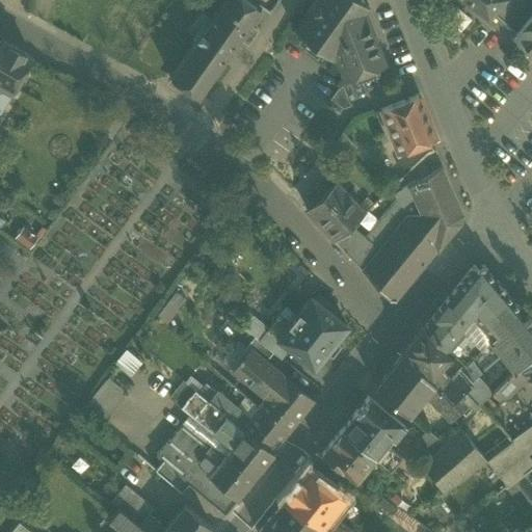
[(246,0),(223,0),(169,77),(196,97),(259,8),(246,0)]
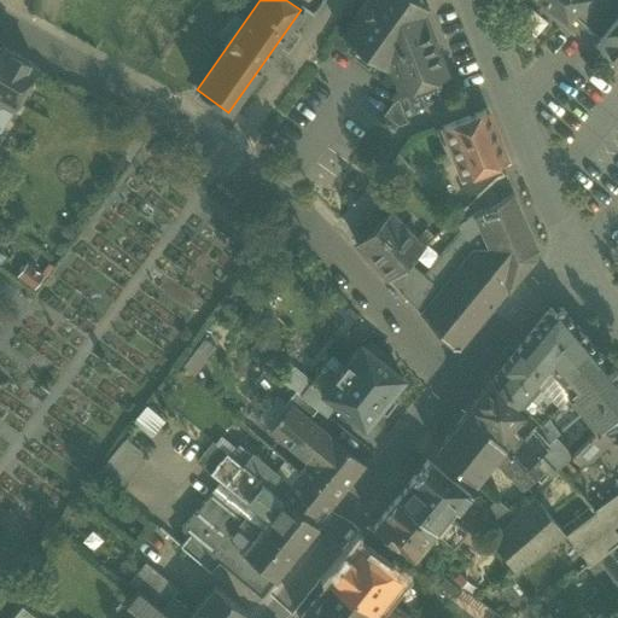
[(385,68),(423,16),(427,7),(417,0),(366,0),(340,38),(385,68)]
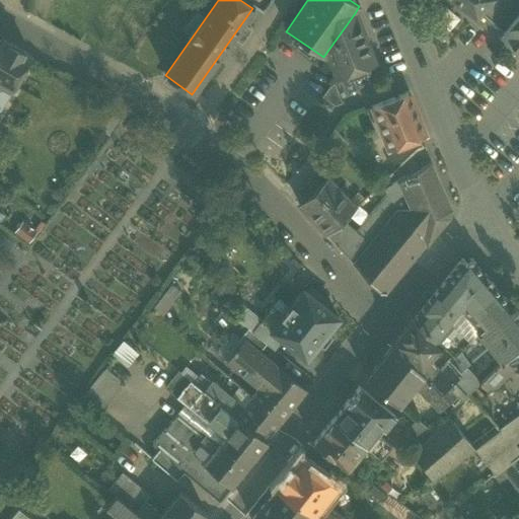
[(450,0),(475,18),(490,0),(450,0)]
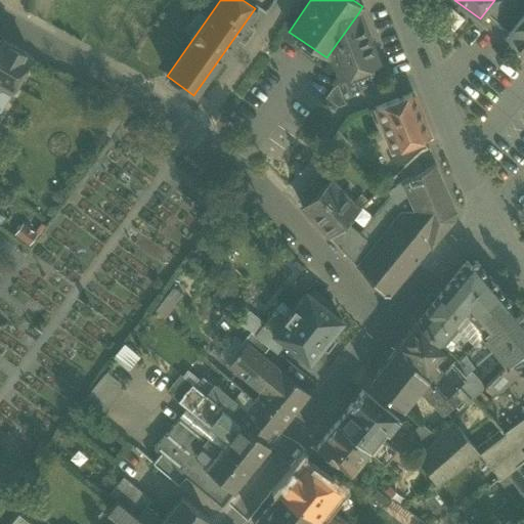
[(523,0),(501,0),(499,3),(488,16),(506,31),(504,34),(523,50),(523,0)]
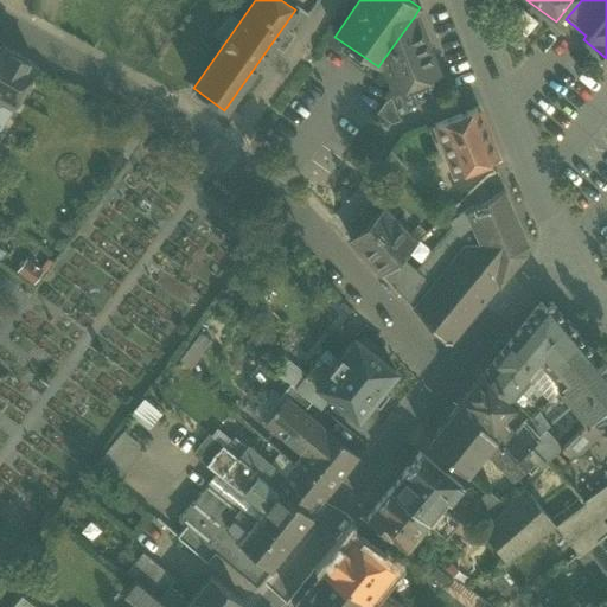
[(415,16),(378,66),(381,68),(390,91),(440,74),(420,18),(415,16)]
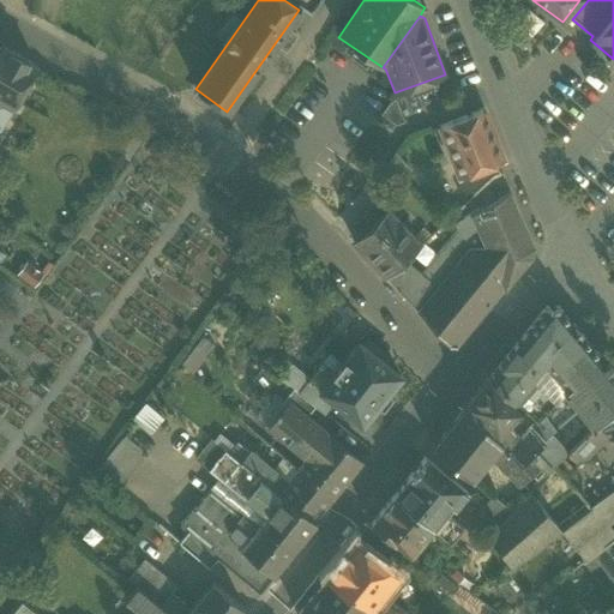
[(35,65),(0,46),(0,100),(12,107),(35,65)]
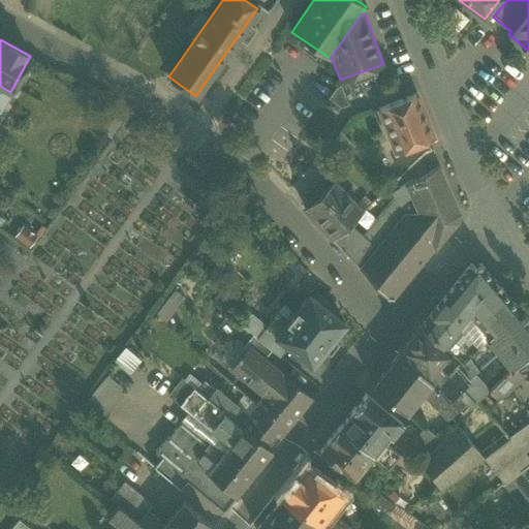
[(328,99),(340,107),(347,106),(341,86),(336,88),(328,99)]
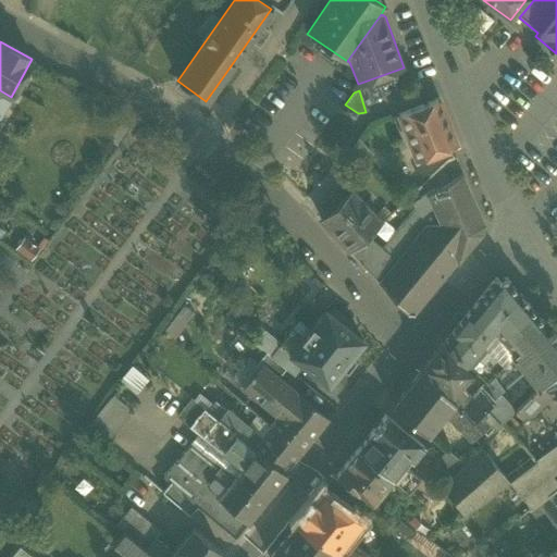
[(457,146),(438,99),(398,115),(417,161),(457,146)]
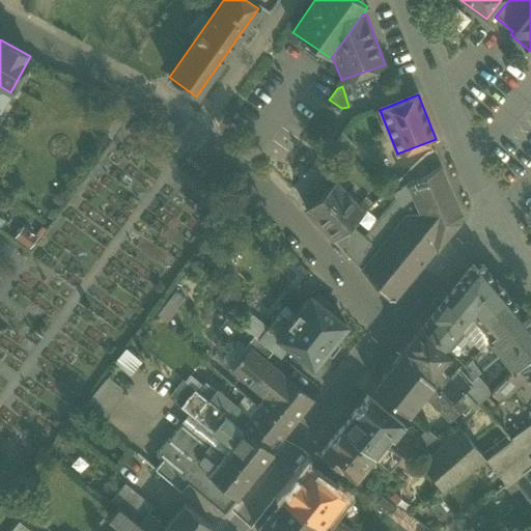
[(342,158),(355,147),(341,133),(331,146),(342,158)]
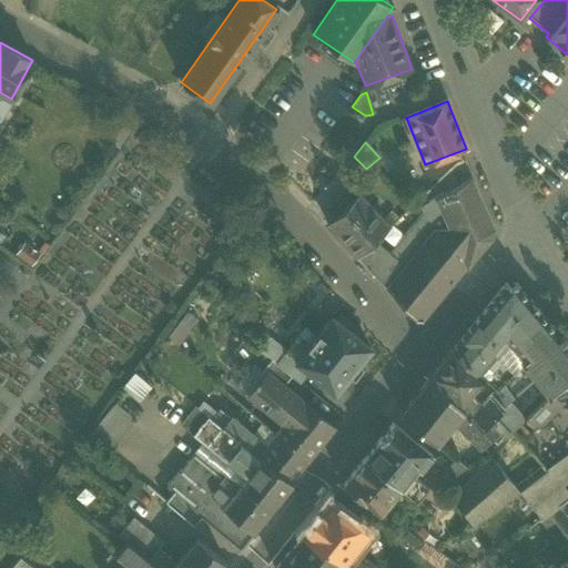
[(440,176),(448,189),(472,178),(464,160),(440,176)]
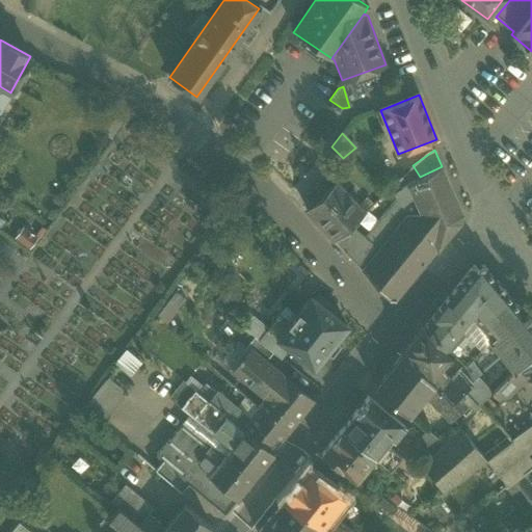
[(406,186),(418,212),(435,250),(458,223),(459,217),(460,212),(451,189),(442,166),(420,177),(406,186)]
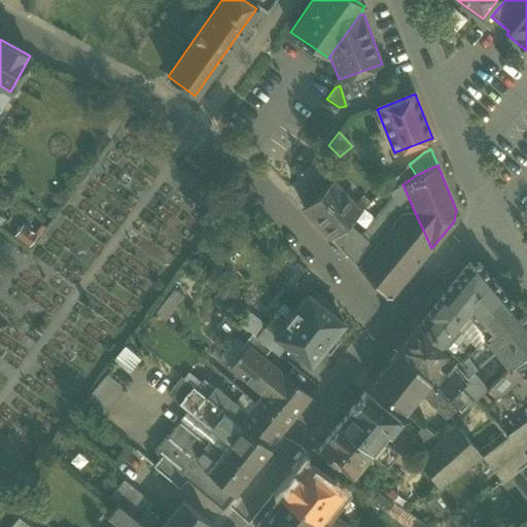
[(360,212),(332,181),(304,208),(331,240),(347,224),(360,212)]
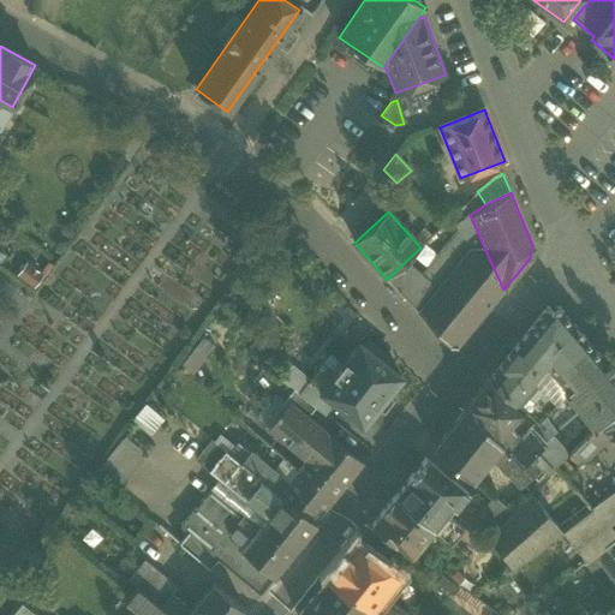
[(483,245),(470,215),(453,225),(457,231),(469,248),(483,245)]
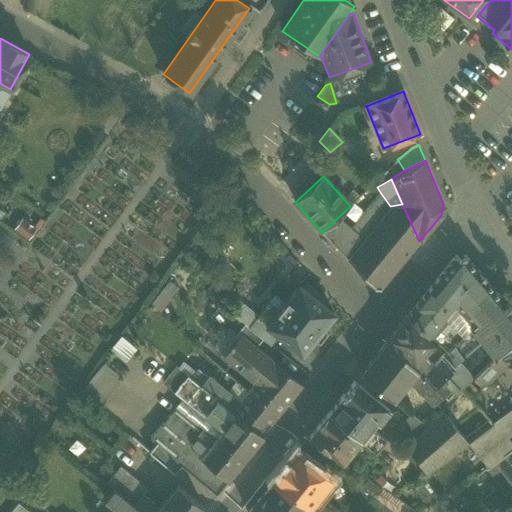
[(335,247),(346,258),(390,206),(380,192),(350,228),(335,247)]
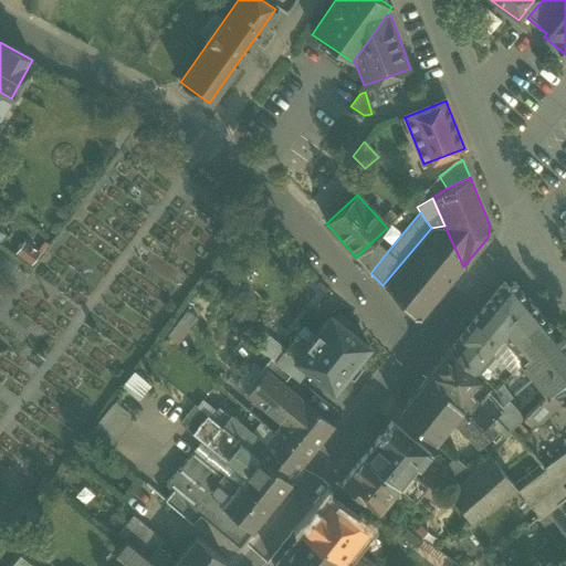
[(421,318),(463,266),(444,226),(431,228),(383,285),(413,318),(421,318)]
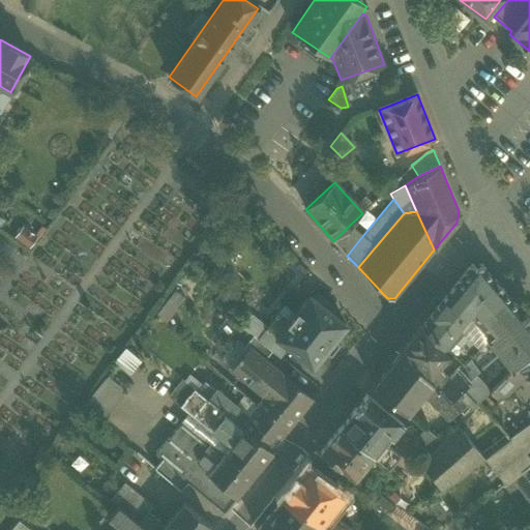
[(347,256),(362,236),(349,226),(333,241),(347,256)]
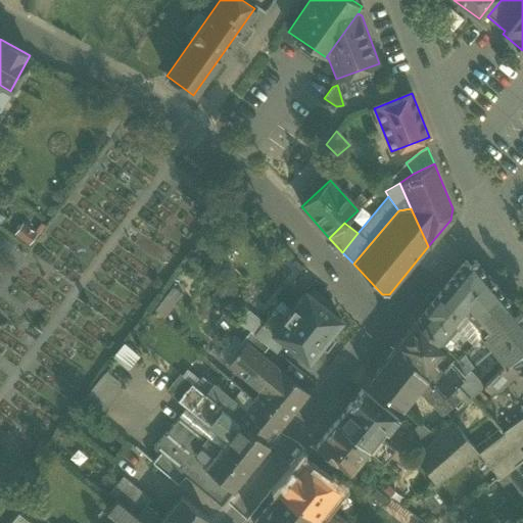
[(418,321),(440,343),(491,281),(474,262),(466,262),(418,321)]
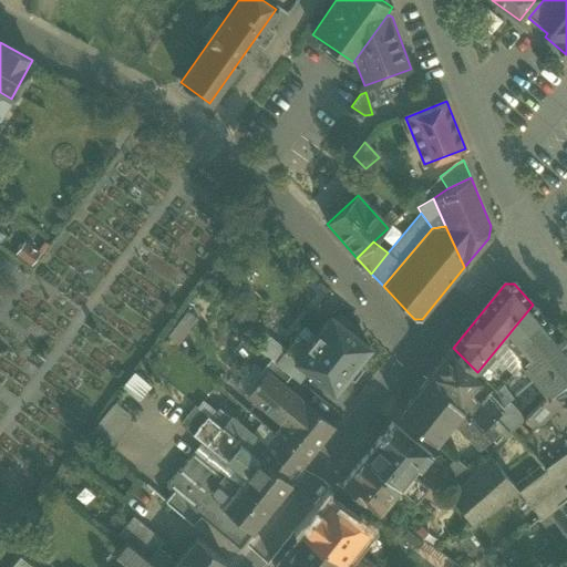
[(546,320),(533,305),(477,372),(481,377),(494,389),(480,405),(470,416),(481,429),(494,416),(508,402),(514,397),(501,383),(519,362),(547,395),(552,390),(566,375),(566,344),(559,334),(546,320)]
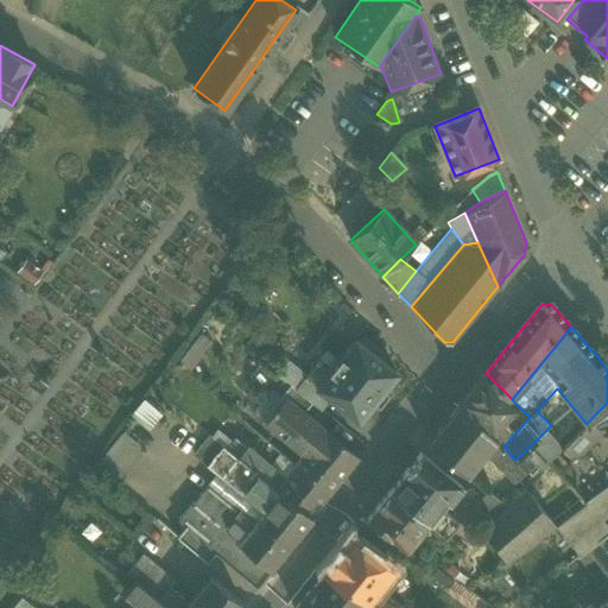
[(359,343),(355,340),(331,369),(320,360),(296,390),(312,404),(320,410),(329,398),(358,420),(372,404),(379,410),(390,397),(382,391),(396,374),(369,353),(374,347),(363,337),(359,343)]
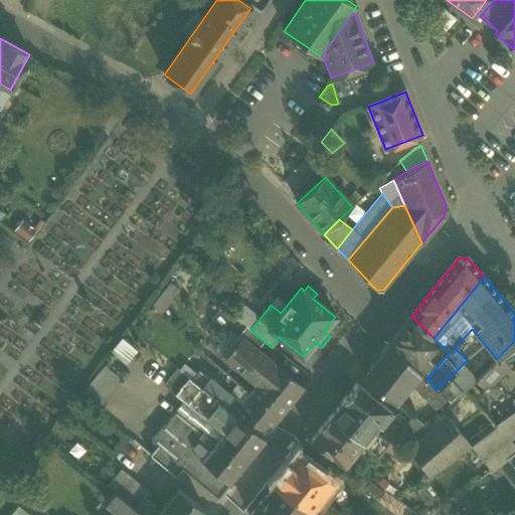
[(434,338),(411,316),(390,342),(426,378),(436,368),(423,356),(437,342),(434,338)]
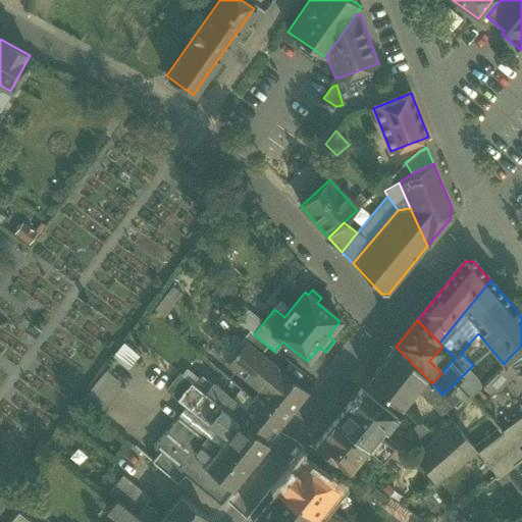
[(245,343),(261,356),(268,347),(254,334),(249,330),(242,340),(245,343)]
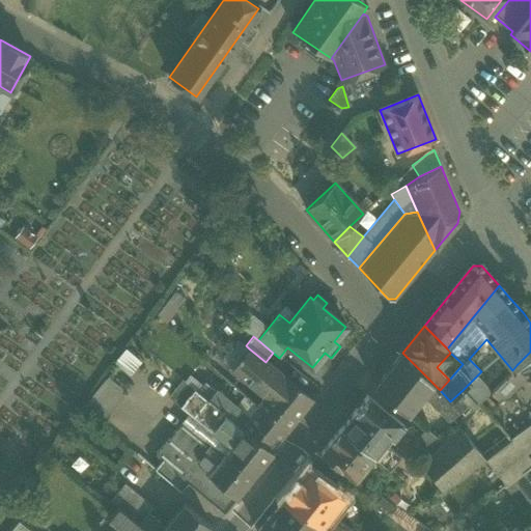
[(264,398),(283,375),(266,362),(249,348),(242,357),(239,355),(235,358),(239,361),(230,370),(264,398)]
